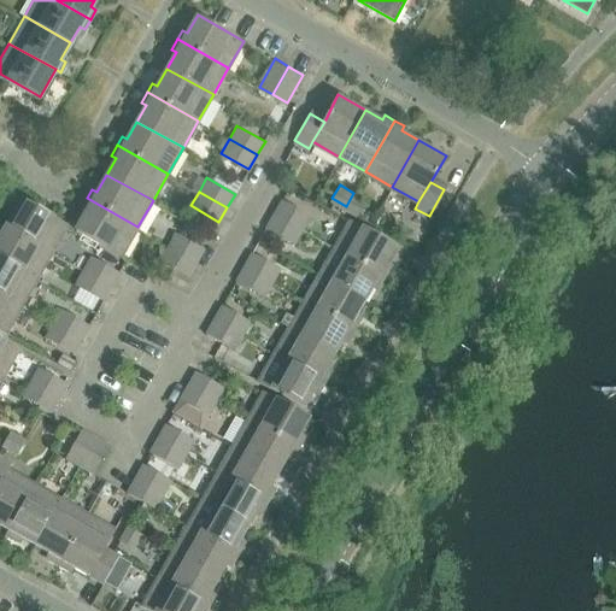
[(353,193),(346,206),(359,215),(368,200),(353,193)]
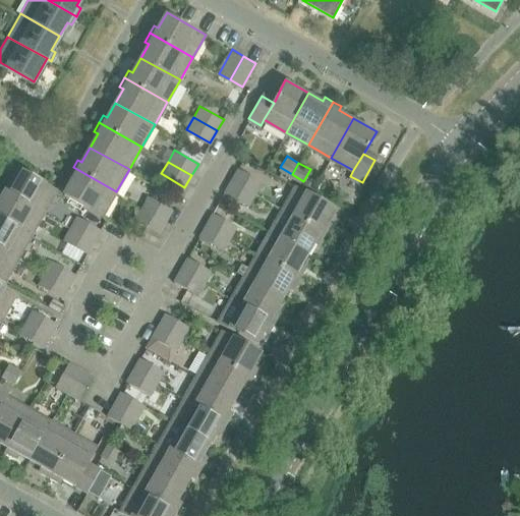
[(5,188),(45,211),(57,188),(18,166),(5,188)]
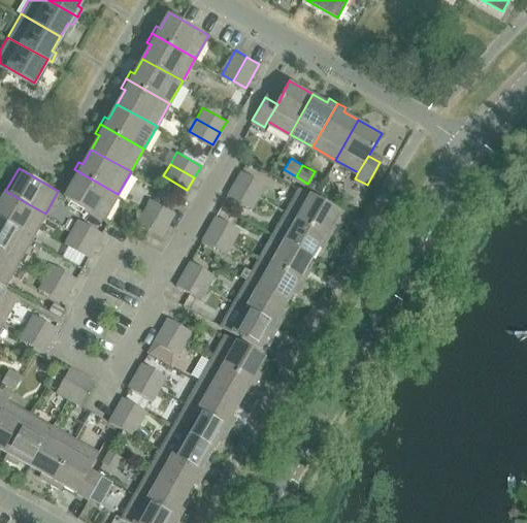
[(118,194),(74,169),(69,178),(73,181),(65,195),(105,218),(118,194)]
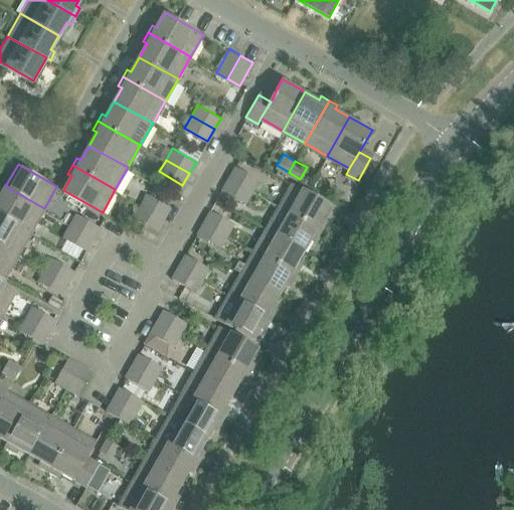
[(236,165),(229,176),(252,189),(260,178),(236,165)]
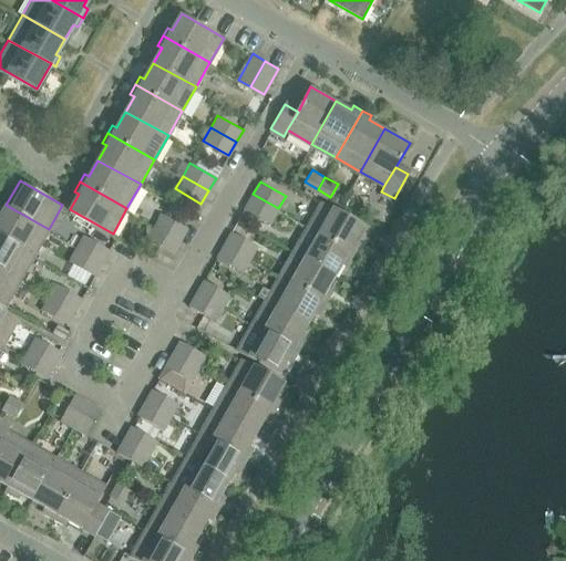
[(278,208),(253,194),(245,207),(271,221),(278,208)]
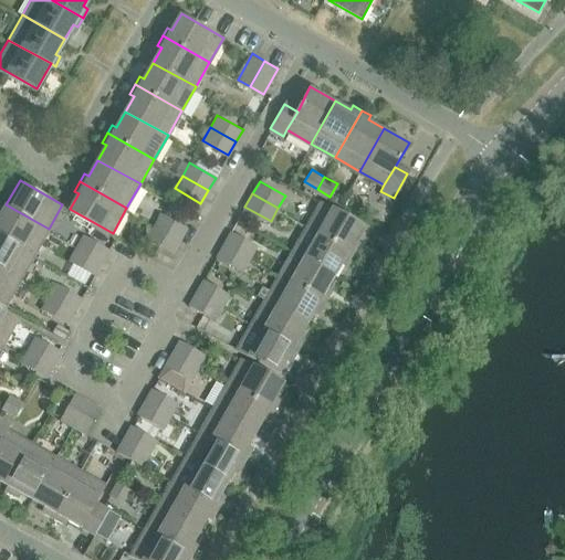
[(321,199),(306,224),(354,251),(358,242),(354,240),(364,223),(321,199)]
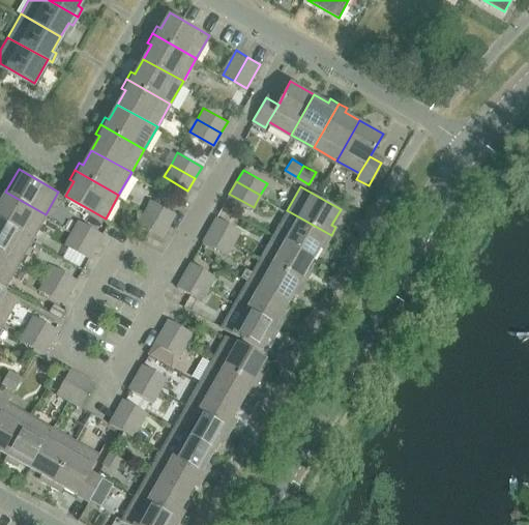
[(5,192),(1,190),(0,192),(0,200),(1,201),(0,201),(0,219),(32,237),(46,214),(5,192)]
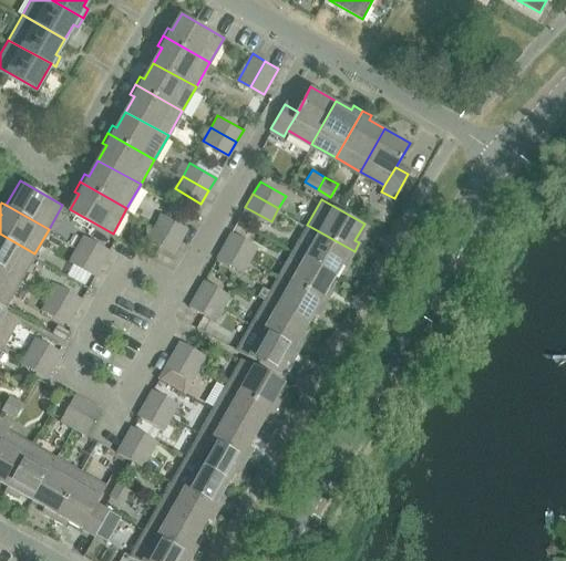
[(162,211),(155,225),(181,239),(188,226),(162,211)]
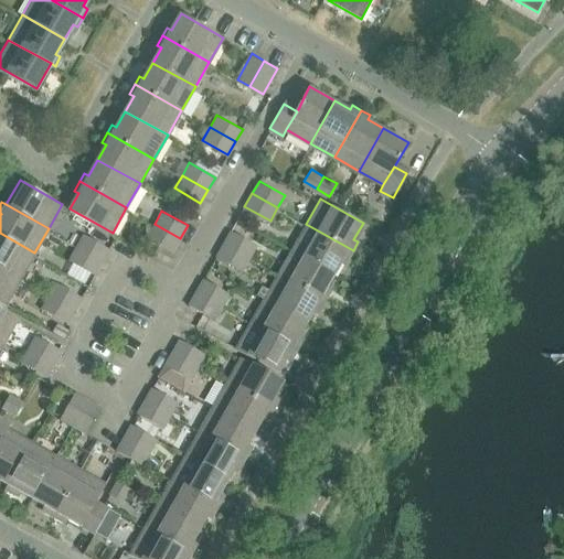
[(180,238),(155,224),(147,236),(173,250),(180,238)]
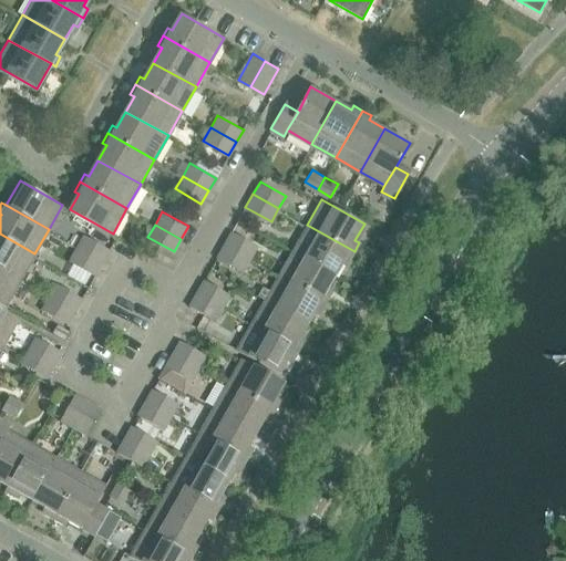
[(294,249),(336,273),(345,258),(349,260),(354,251),(307,225),(294,249)]
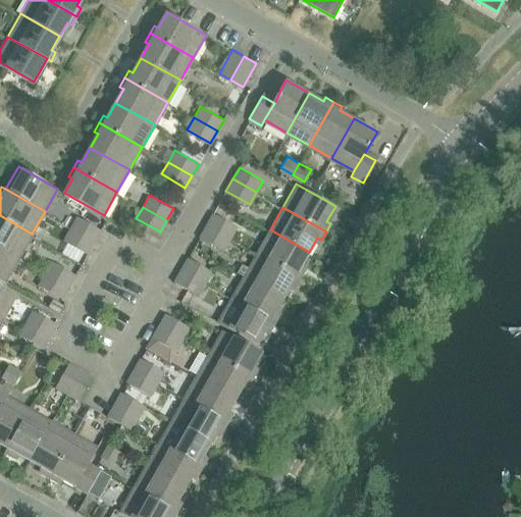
[(214,212),(207,223),(230,237),(238,225),(214,212)]
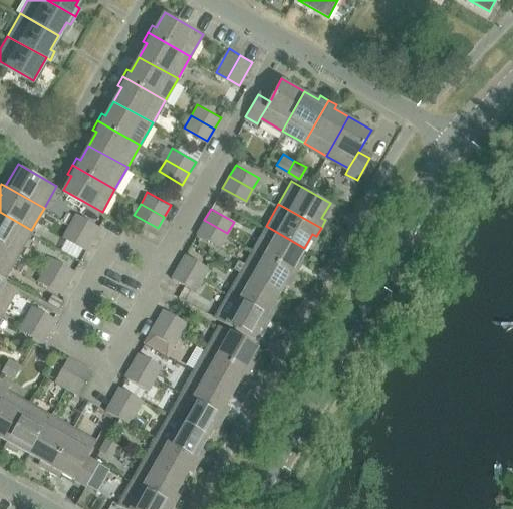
[(0,241),(18,252),(31,230),(0,212),(0,241)]
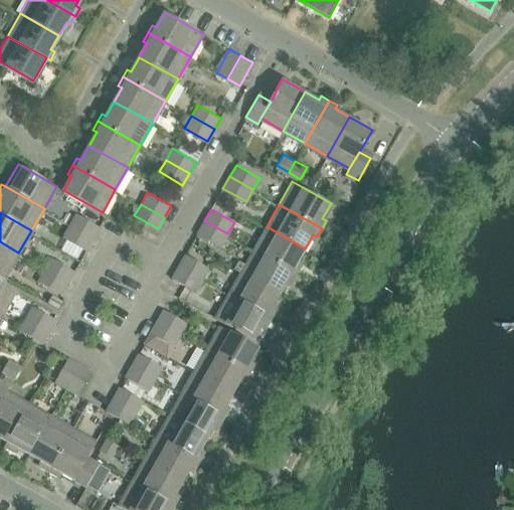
[(76,212),(70,223),(94,236),(100,225),(76,212)]
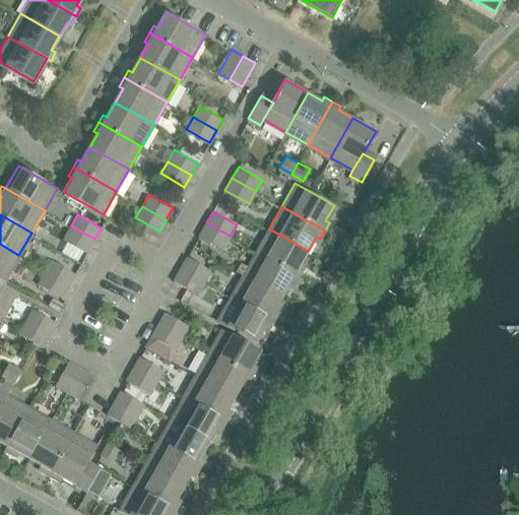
[(230,236),(206,222),(199,235),(223,248),(230,236)]
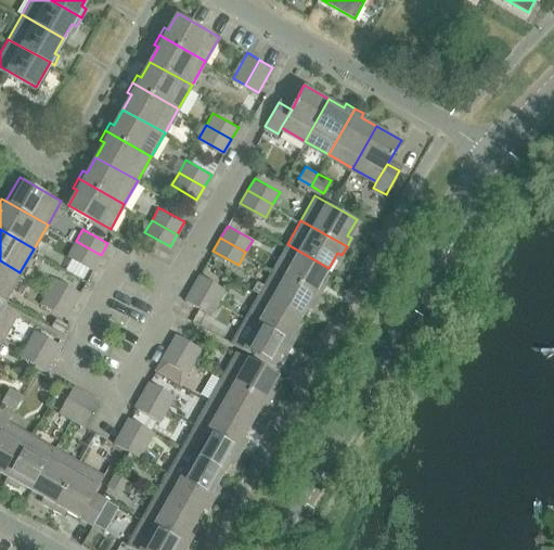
[(101,255),(76,241),(68,254),(93,268),(101,255)]
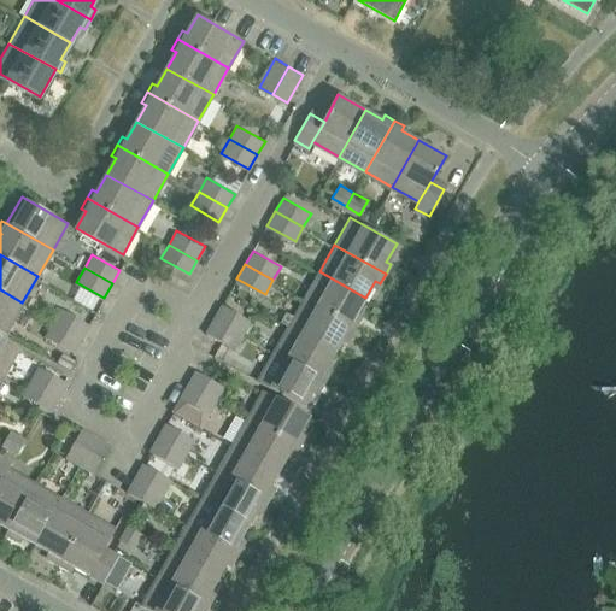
[(365,298),(320,271),(304,298),(356,327),(361,317),(356,315),(365,298)]
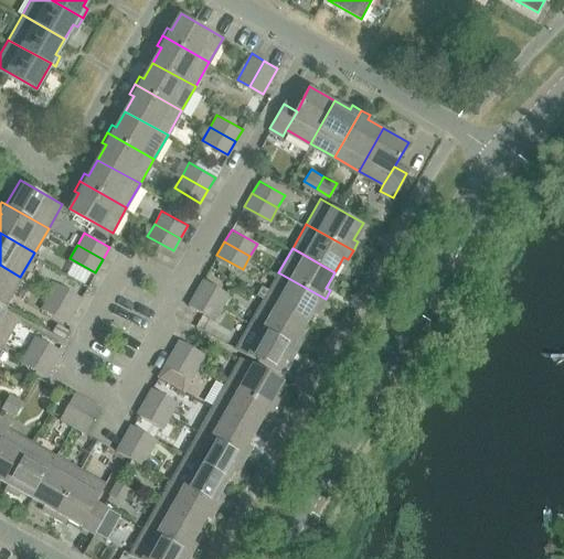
[(20,277),(0,265),(0,299),(6,302),(20,277)]
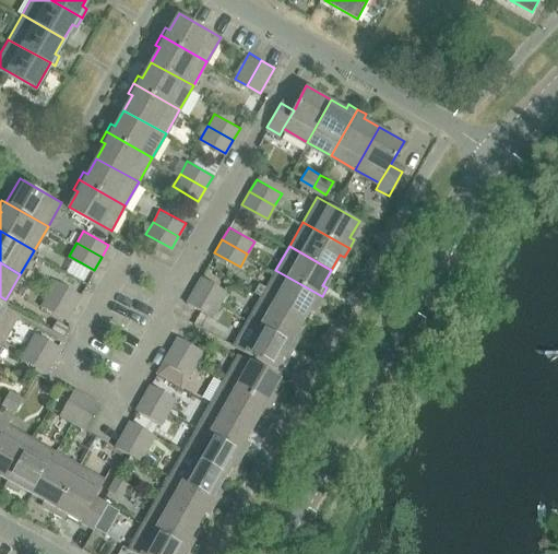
[(322,296),(275,270),(262,294),(304,318),(312,303),(317,305),(322,296)]
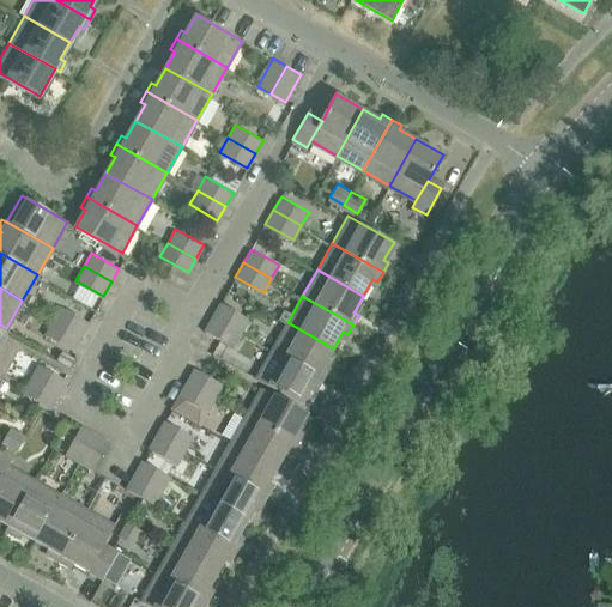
[(222,301),(213,315),(241,331),(249,316),(222,301)]
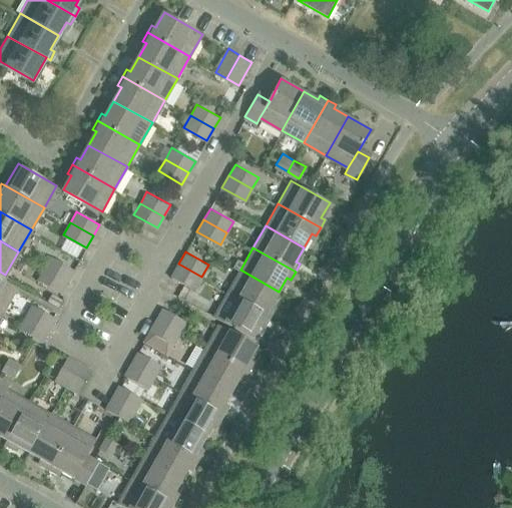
[(51,255),(45,267),(68,280),(74,269),(51,255)]
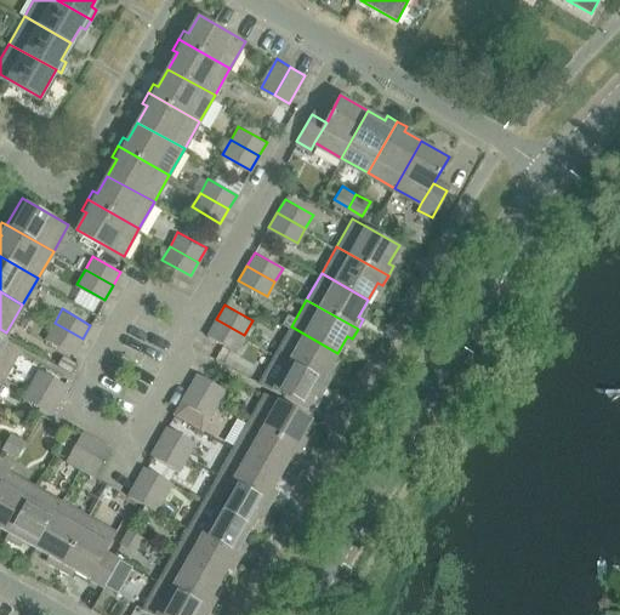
[(244,335),(216,319),(209,332),(237,349),(244,335)]
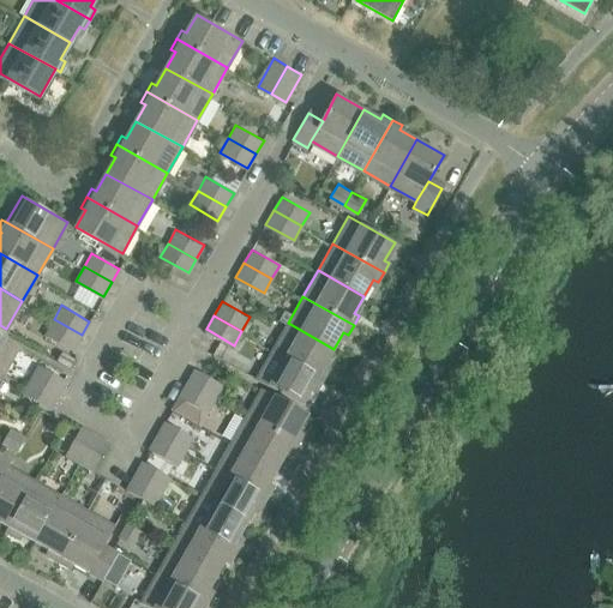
[(82,335),(54,319),(46,332),(73,349),(82,335)]
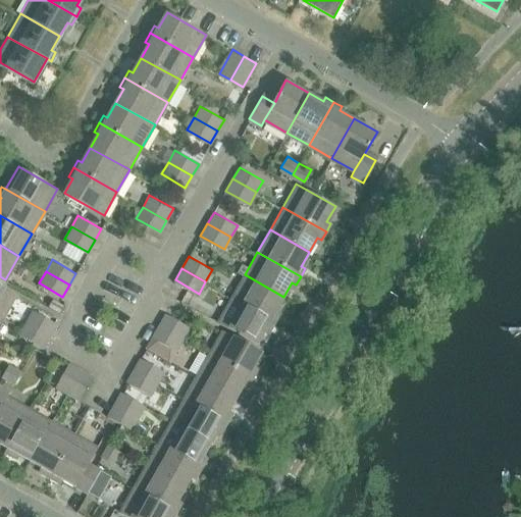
[(275,311),(283,297),(245,274),(231,297),(275,321),(279,313),(275,311)]
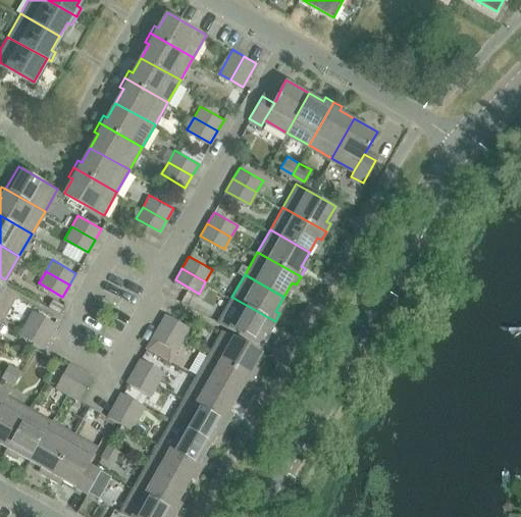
[(17,293),(0,282),(0,313),(4,316),(17,293)]
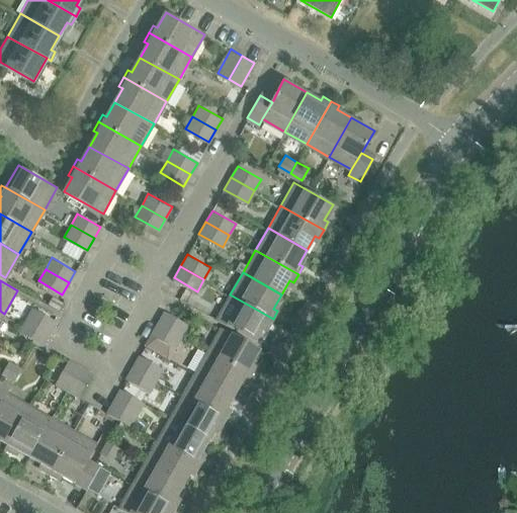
[(49,302),(61,309),(65,302),(53,294),(49,302)]
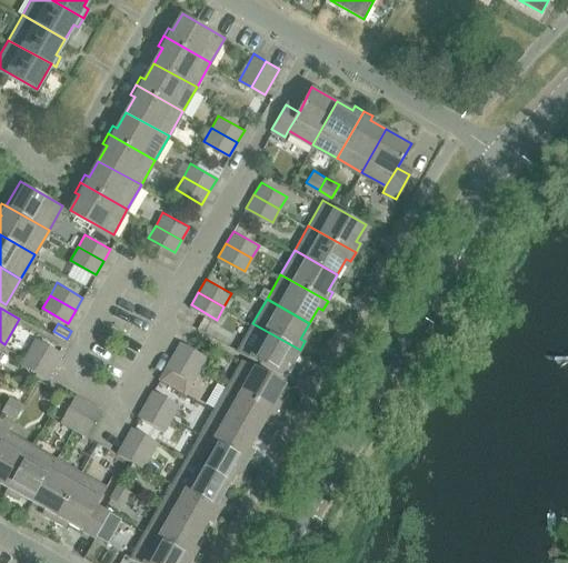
[(300,350),(252,323),(238,349),(281,373),(290,357),(295,359),(300,350)]
